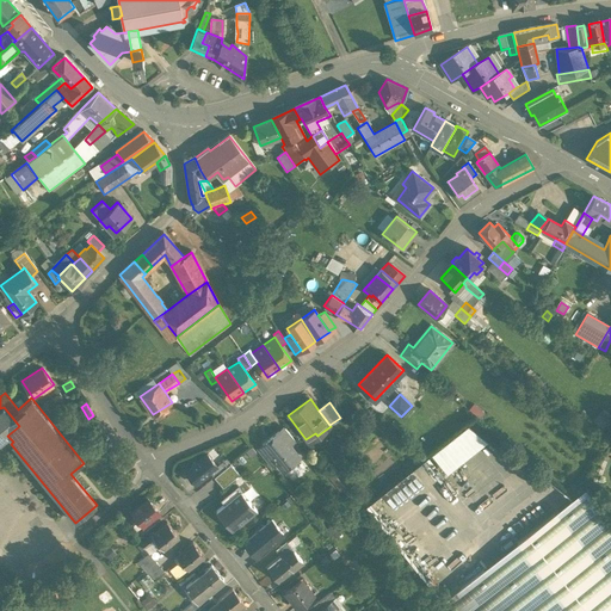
[(0,440),(7,436),(19,426),(4,407),(0,408),(0,440)]
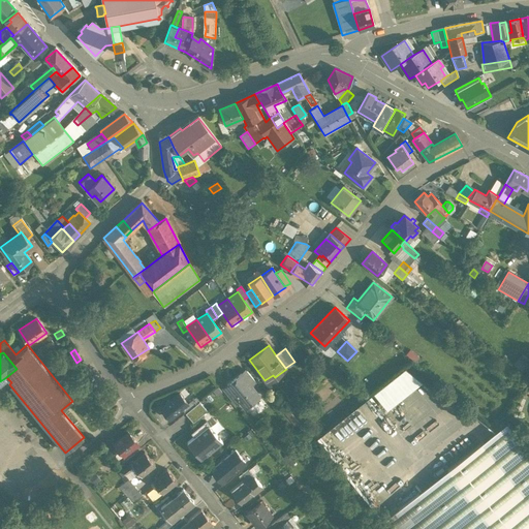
[(410,363),(376,390),(391,407),(424,380),(410,363)]
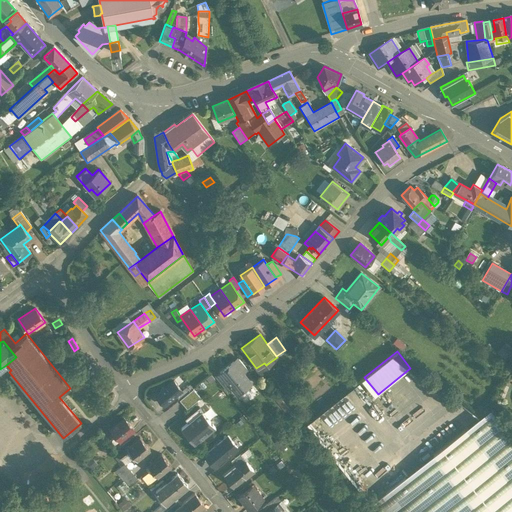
[(246,369),(238,359),(233,363),(241,373),(246,369)]
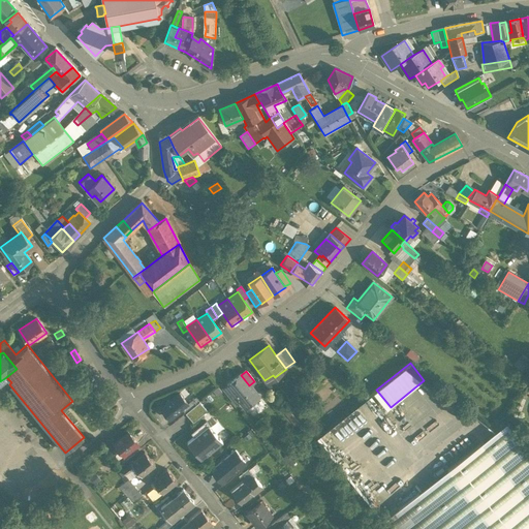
[(241,375),(241,374),(227,384),(227,385),(239,399),(245,407),(248,404),(249,406),(256,400),(255,399),(258,396),(249,385),(241,375)]
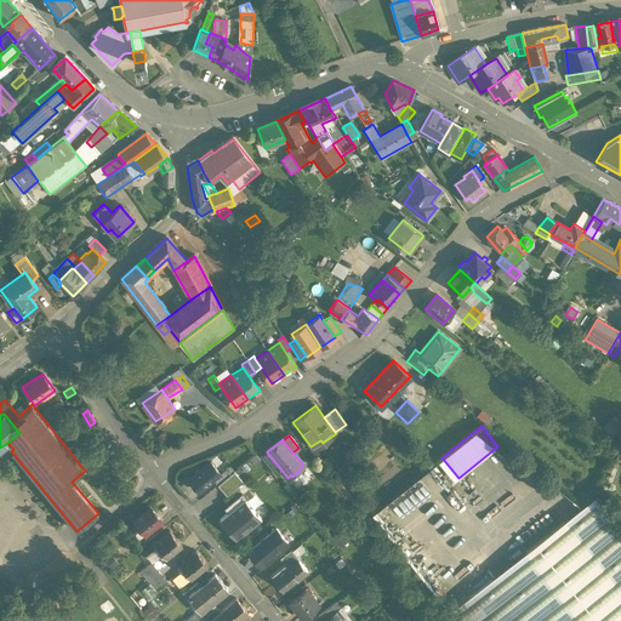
[(280,468),(267,453),(262,457),(274,473),(280,468)]
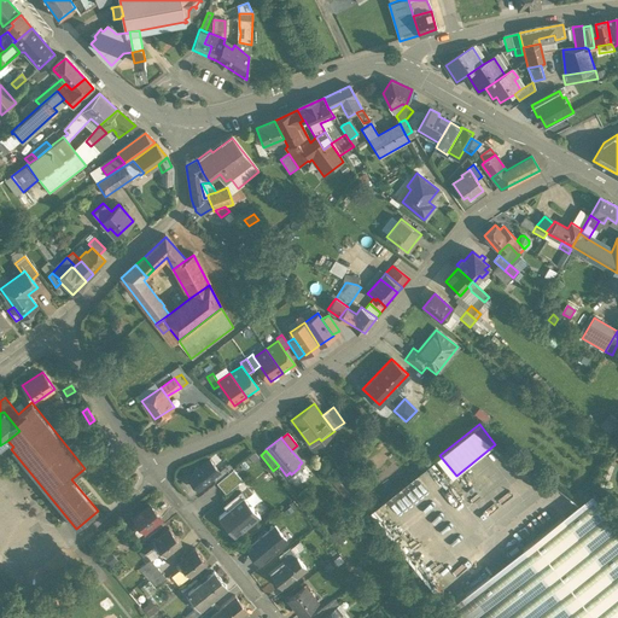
[(209,460),(188,478),(198,489),(211,478),(219,472),(209,460)]
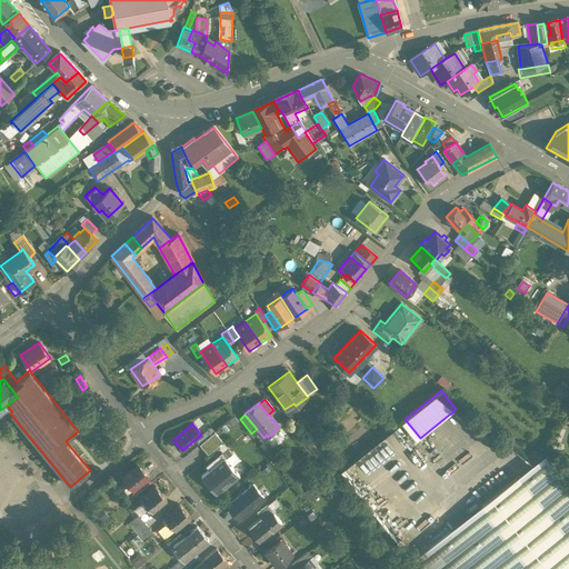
[(201,435),(195,440),(199,445),(215,432),(210,427),(201,435)]
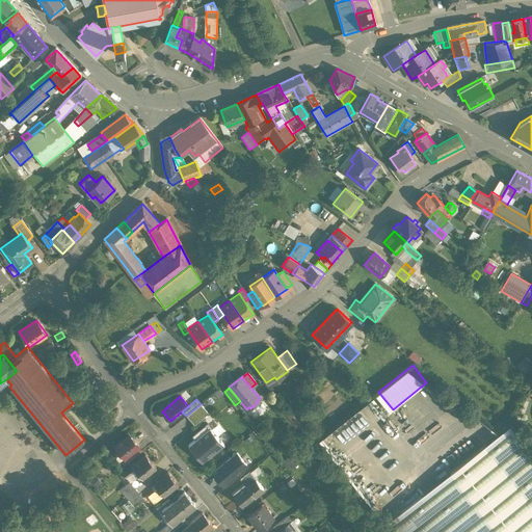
[(201,404),(186,416),(194,426),(209,414),(201,404)]
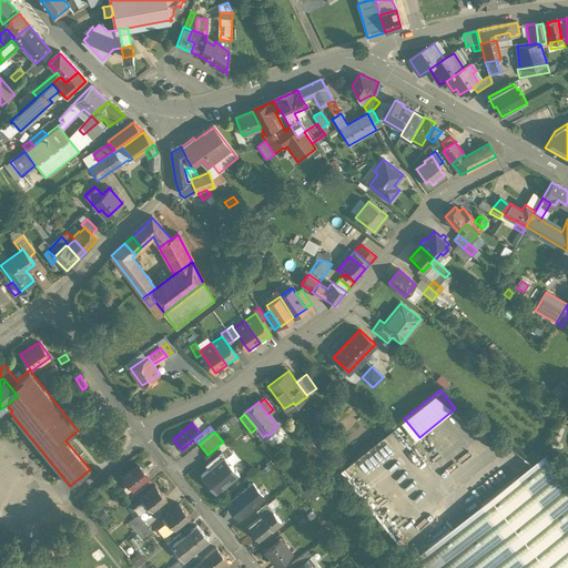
[(206,464),(211,468),(223,457),(225,456),(222,452),(206,464)]
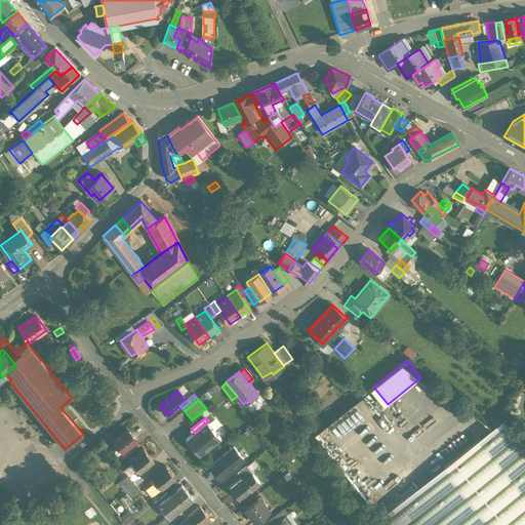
[(524,524),(524,446),(502,418),(426,480),(381,515),(389,524),(524,524)]
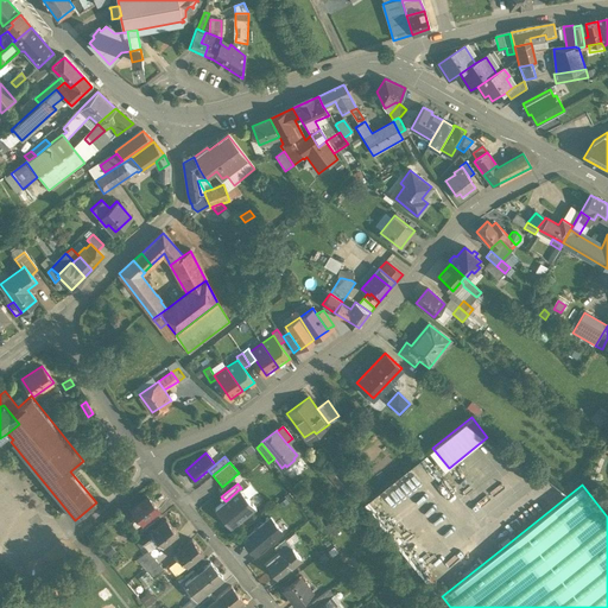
[(232,529),(255,508),(239,489),(226,501),(215,510),(232,529)]
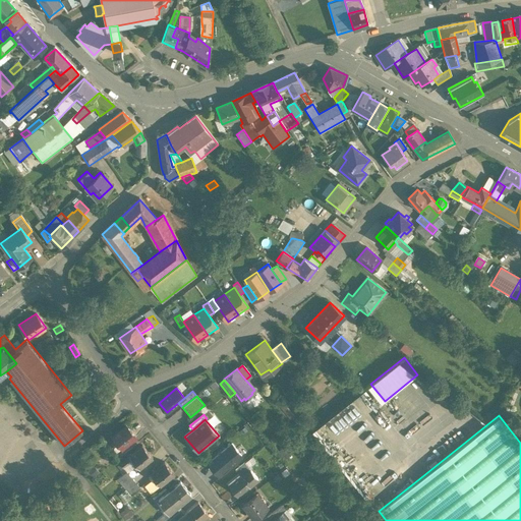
[(125,424),(112,436),(114,439),(112,441),(116,445),(118,444),(122,448),(122,449),(135,438),(125,424)]
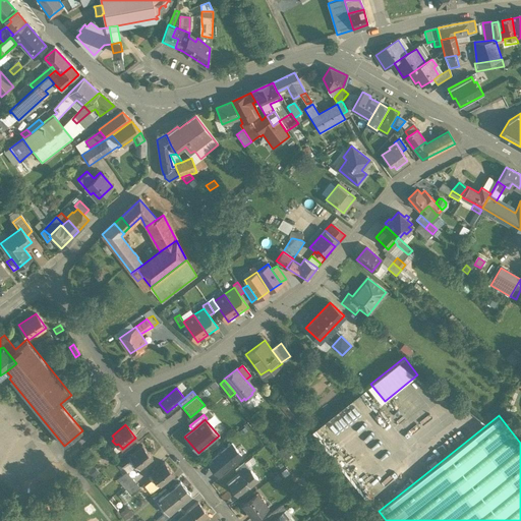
[(135,438),(122,449),(122,448),(113,455),(117,460),(138,442),(135,438)]
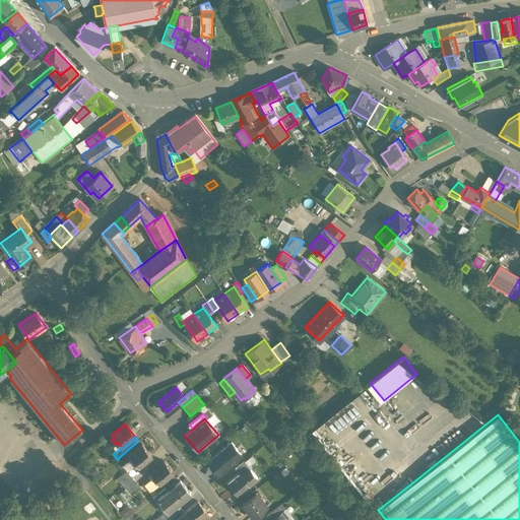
[(331,449),(366,490),(378,479),(343,439),(331,449)]
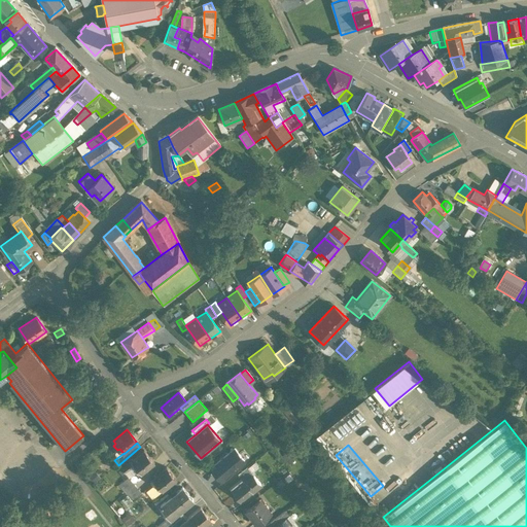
[(231,471),(239,465),(244,460),(234,449),(211,467),(220,480),(231,471)]
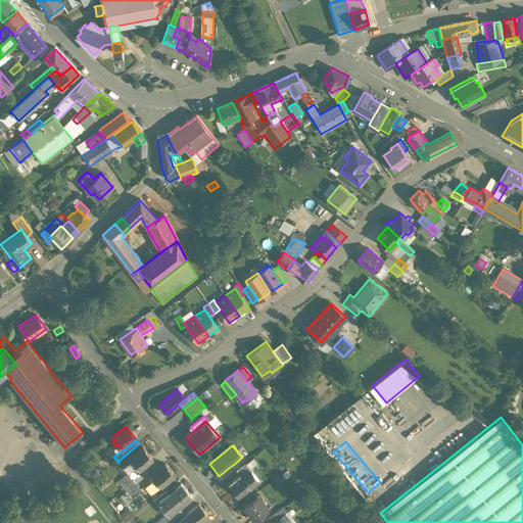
[(143,447),(130,458),(133,462),(137,466),(134,468),(136,471),(139,469),(140,470),(153,460),(143,447)]
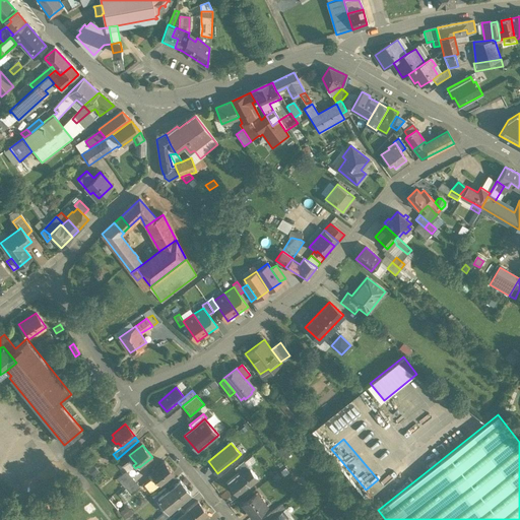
[(129,455),(120,463),(123,466),(132,459),(129,455)]
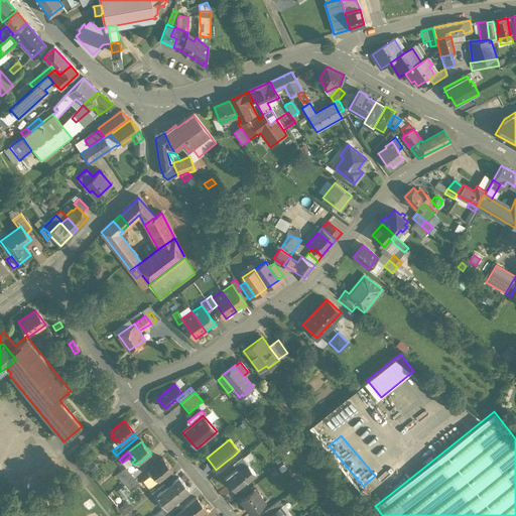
[(226,462),(229,466),(237,460),(234,456),(226,462)]
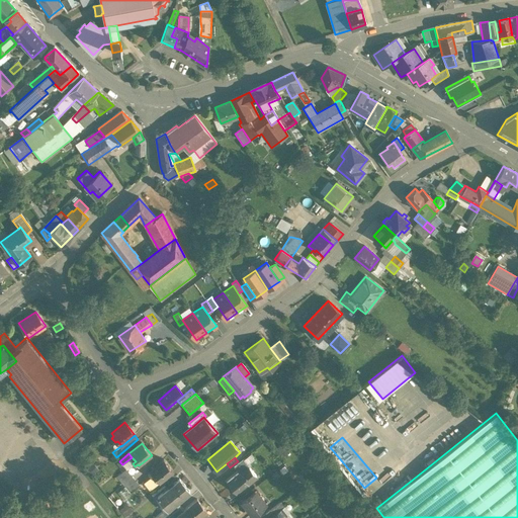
[(243,459),(234,466),(238,472),(239,471),(240,473),(248,466),(243,459)]
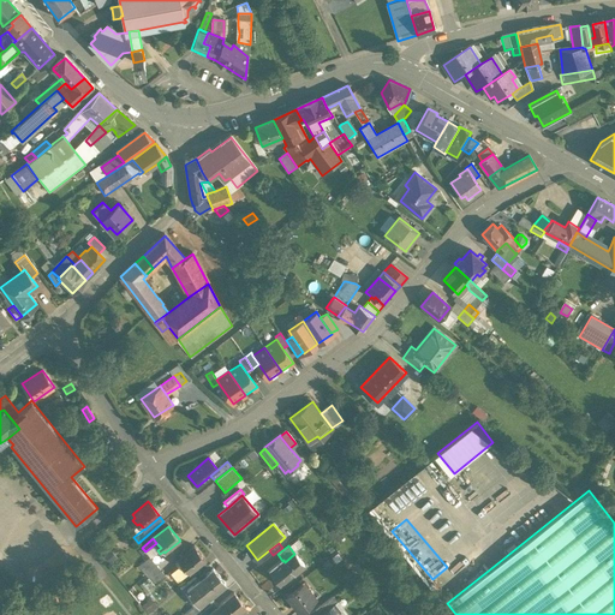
[(187,548),(180,553),(183,555),(174,561),(179,567),(181,565),(189,573),(203,562),(206,560),(193,547),(189,550),(187,548)]
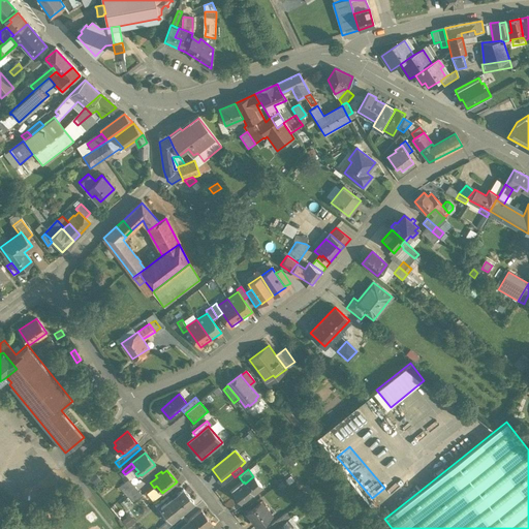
[(253,476),(245,484),(244,481),(243,483),(231,492),(240,503),(252,494),(255,492),(262,487),(254,476),(253,476)]
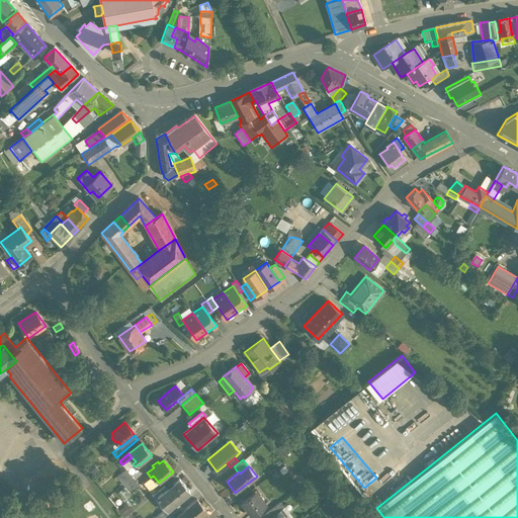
[(125,469),(116,477),(123,485),(133,478),(125,469)]
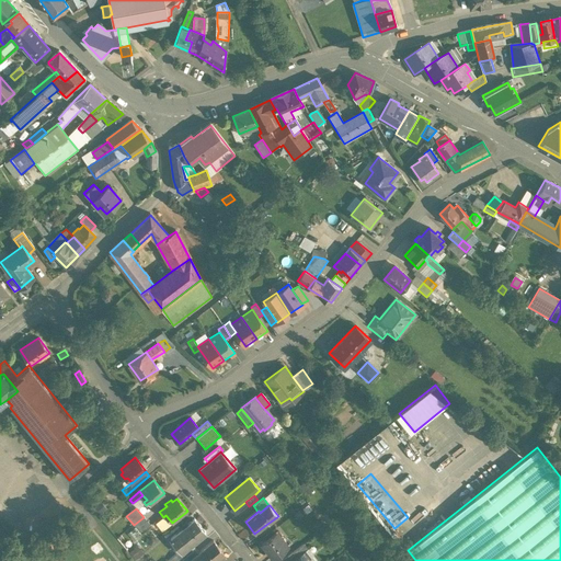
[(185,513),(172,523),(175,527),(189,517),(185,513)]
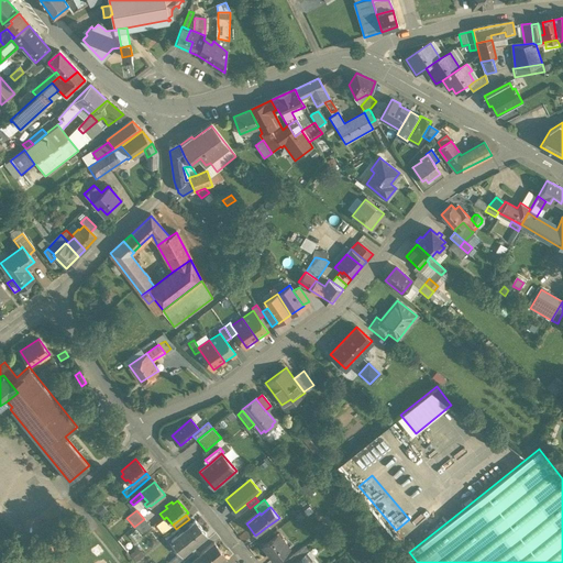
[(144,519),(134,527),(142,537),(152,528),(144,519)]
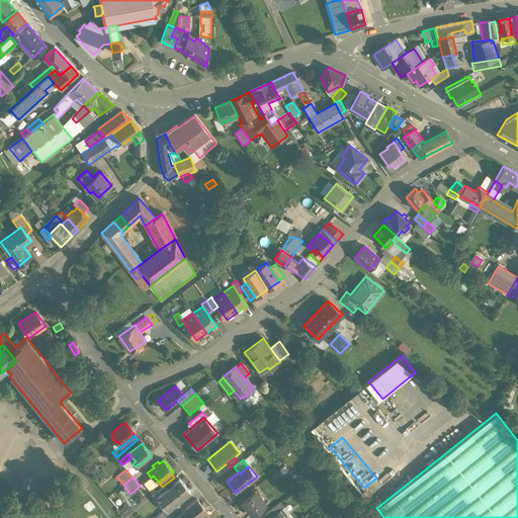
[(179,480),(157,498),(166,509),(167,509),(173,504),(175,503),(175,504),(189,493),(179,480)]
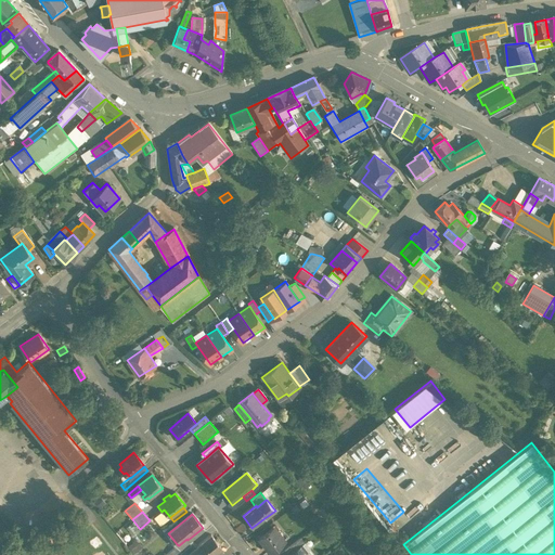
[(244,521),(234,529),(240,536),(249,528),(244,521)]
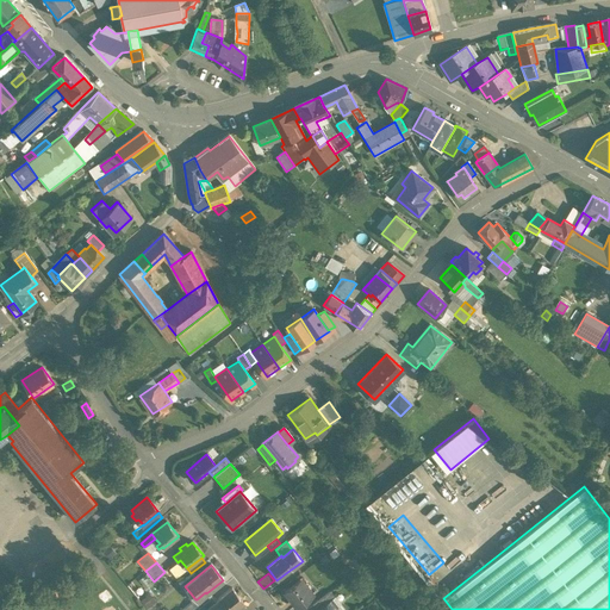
[(298,580),(284,592),(297,608),(313,595),(307,586),(305,589),(298,580)]
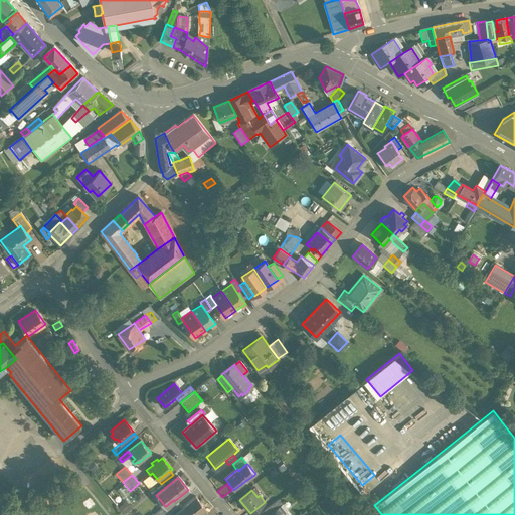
[(205,509),(195,497),(182,508),(187,514),(196,514),(204,509),(205,509)]
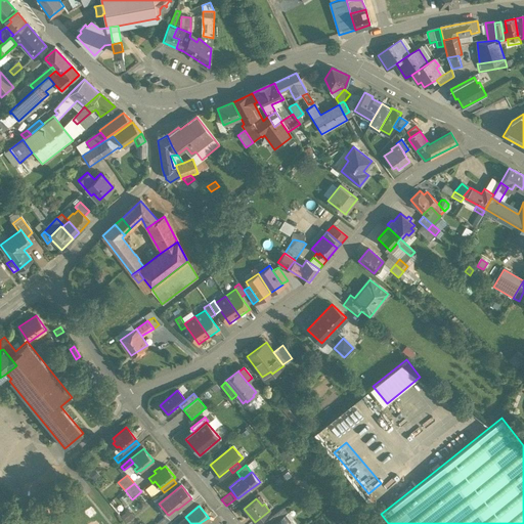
[(284,508),(263,523),(272,523),(279,519),(287,513),(284,508)]
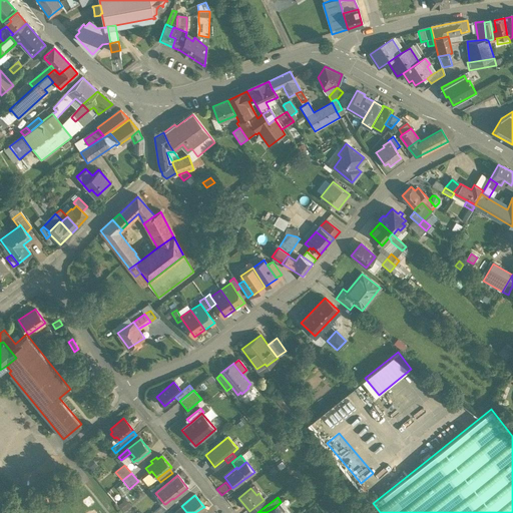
[(165,504),(164,504),(153,512),(163,512),(175,504),(171,499),(165,504)]
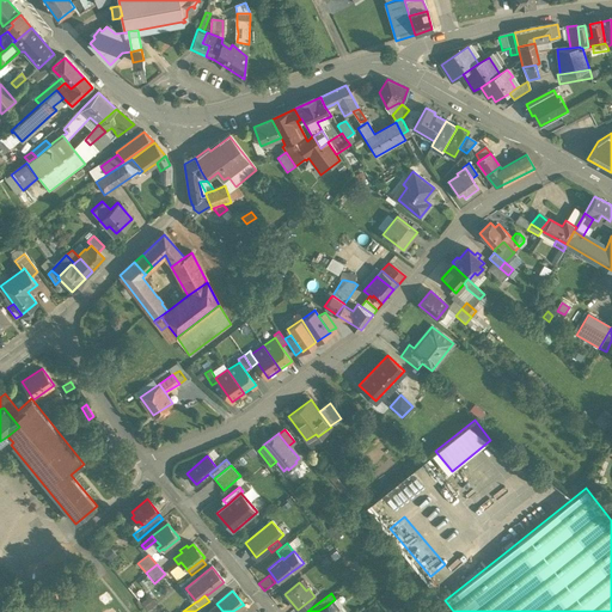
[(195,611),(206,611),(216,604),(212,599),(209,601),(195,611)]
